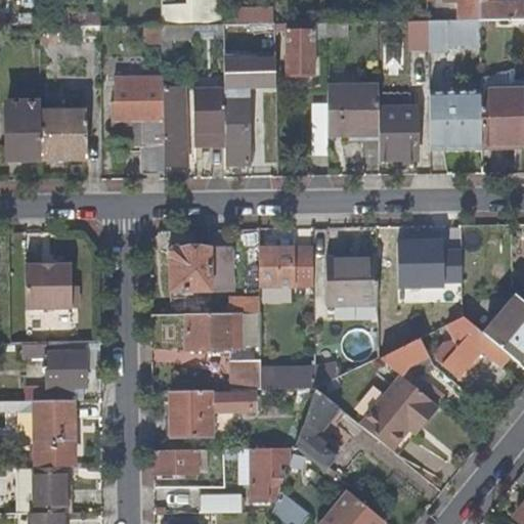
[(164,4),(164,24),(192,24),(223,24),(222,0),(192,0),(192,4),(164,4)]
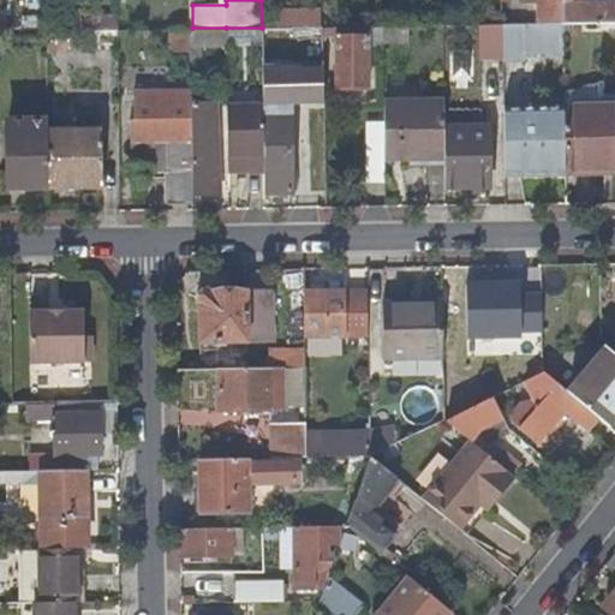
[(562,23),(561,0),(521,0),(521,3),(538,3),(538,23),(562,23)]
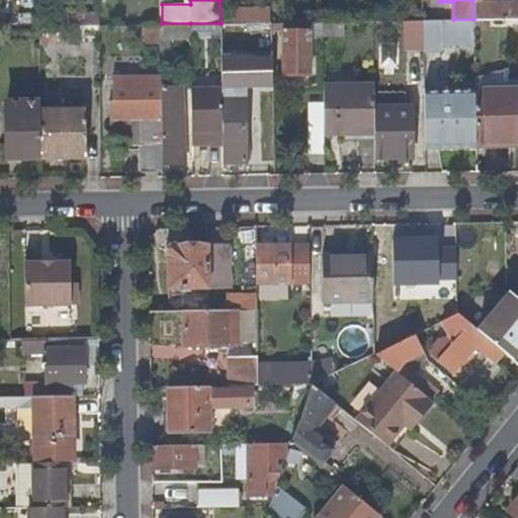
[(472,0),(473,19),(517,18),(517,1),(491,2),(490,0),(472,0)]
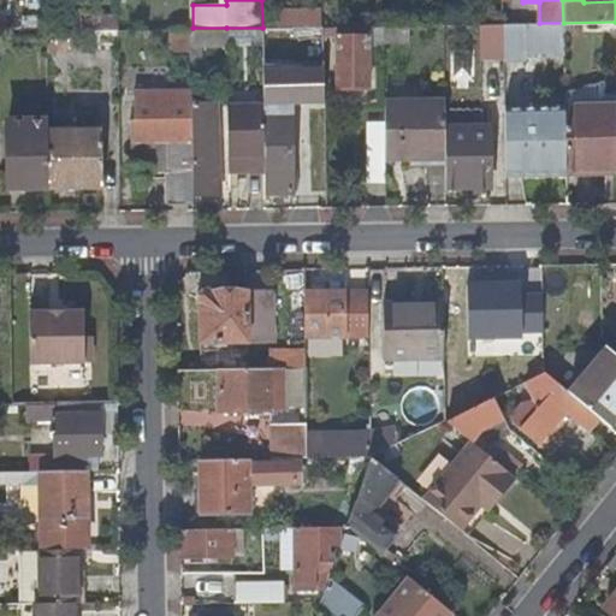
[(283,18),(283,27),(291,27),(323,27),(323,17),(283,18)]
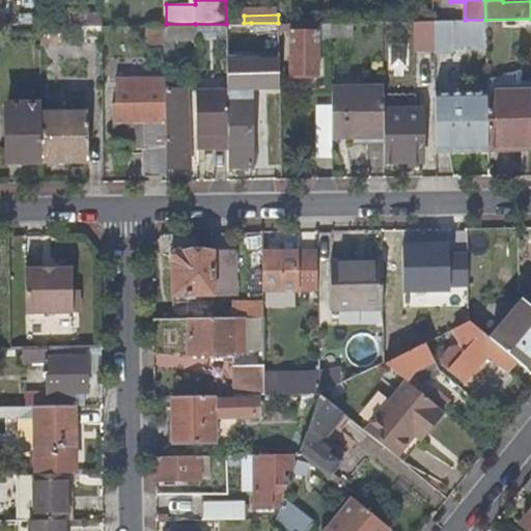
[(453,51),(452,20),(434,21),(435,51),(453,51)]
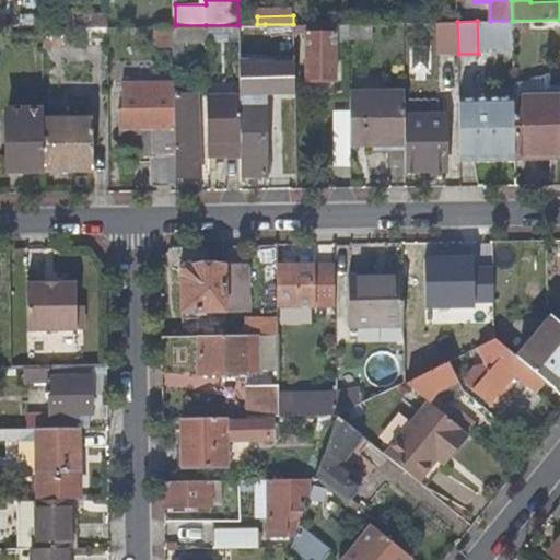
[(438,54),(458,54),(457,22),(438,22),(438,54)]
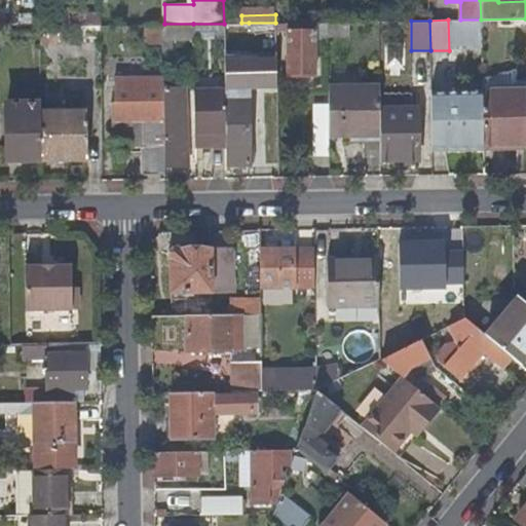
[(314,75),(313,22),(300,23),(300,30),(287,31),(288,75),(314,75)]
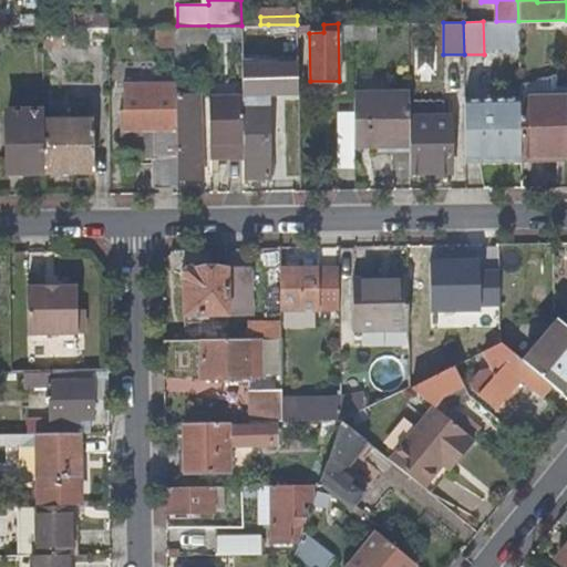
[(378,38),(377,23),(352,23),(352,39),(378,38)]
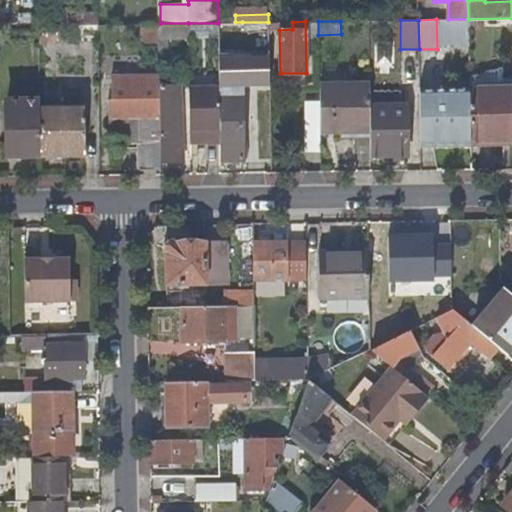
[(143,42),(158,42),(158,37),(158,23),(143,24),(143,42)]
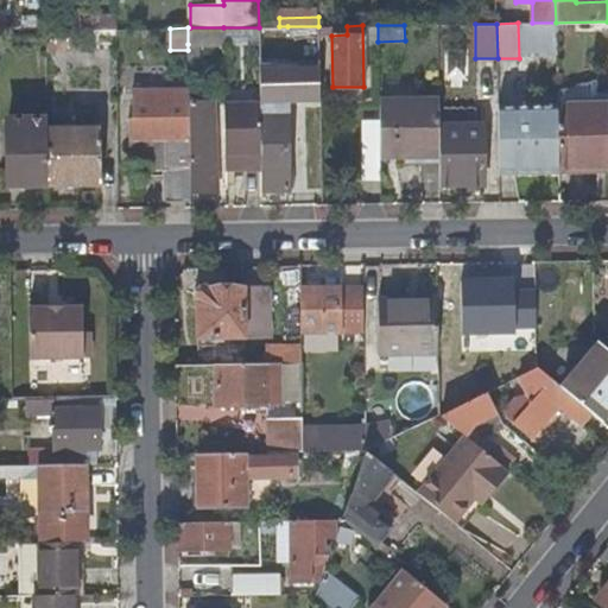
[(188,44),(225,44),(223,27),(190,27),(188,27),(188,44)]
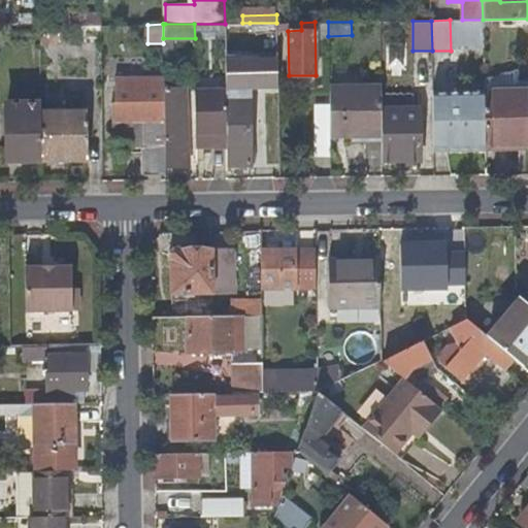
[(195,38),(226,37),(225,24),(194,24),(195,38)]
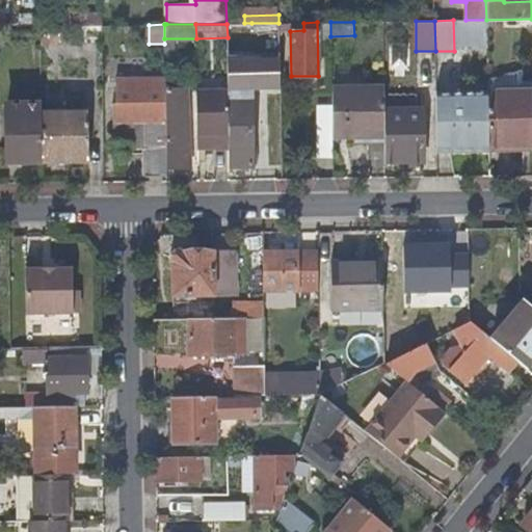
[(389,68),(407,70),(408,48),(390,47),(389,68)]
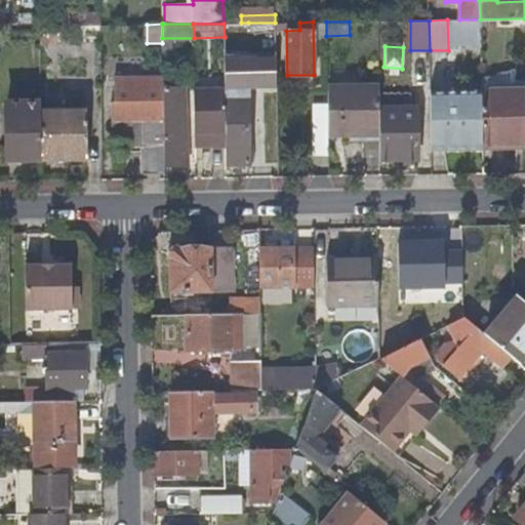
[(276,54),(225,54),(224,88),(276,89),(276,54)]
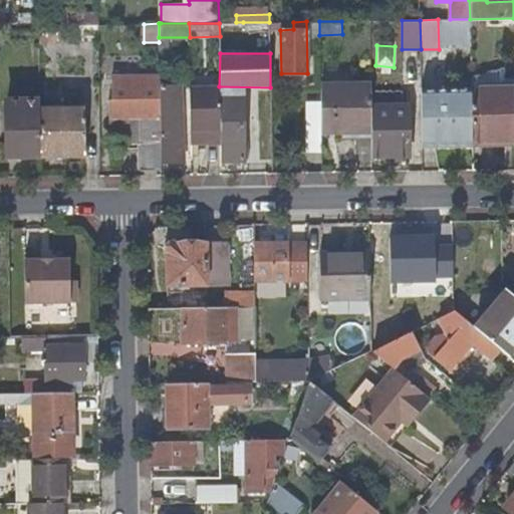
[(140,169),(162,169),(162,161),(160,86),(160,76),(111,76),(111,99),(108,99),(108,115),(139,115),(139,142),(140,169)]
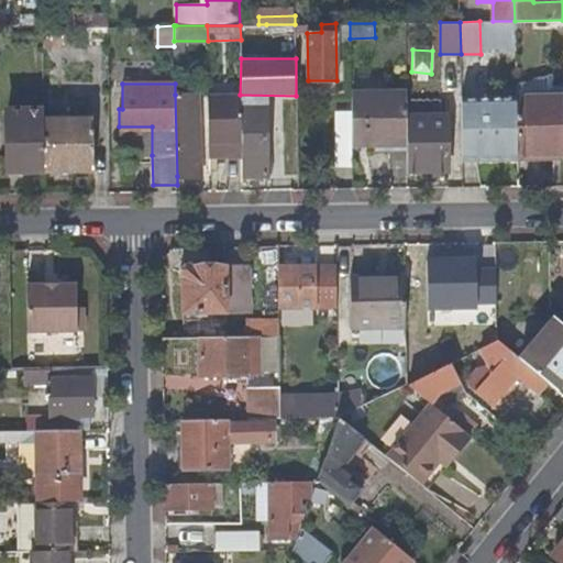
[(553,162),(562,162),(562,99),(554,100),(553,90),(516,91),(516,101),(516,116),(517,158),(553,157),(553,162)]
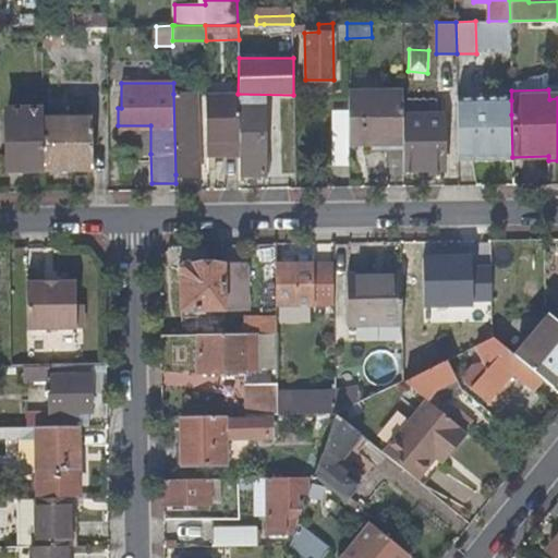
[(368,144),(403,144),(402,117),(402,91),(348,92),(349,116),(349,144),(368,144)]
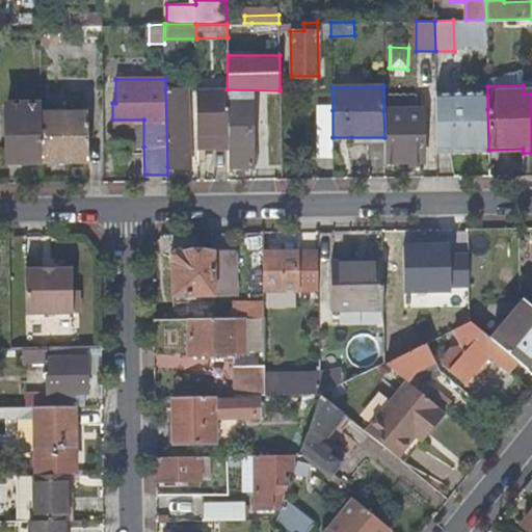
[(165,89),(167,166),(189,165),(187,88),(165,89)]
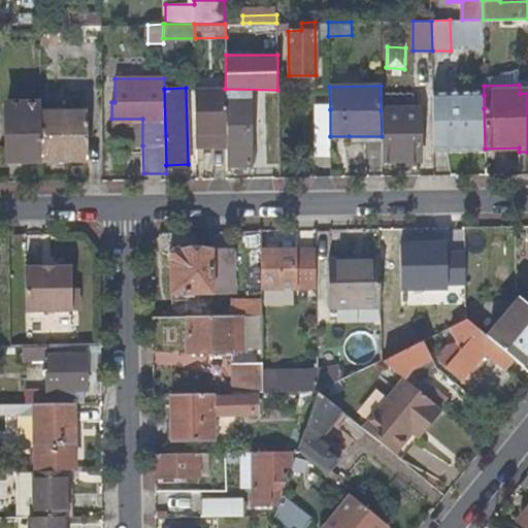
[(195,90),(196,143),(226,142),(226,126),(225,89),(195,90)]
